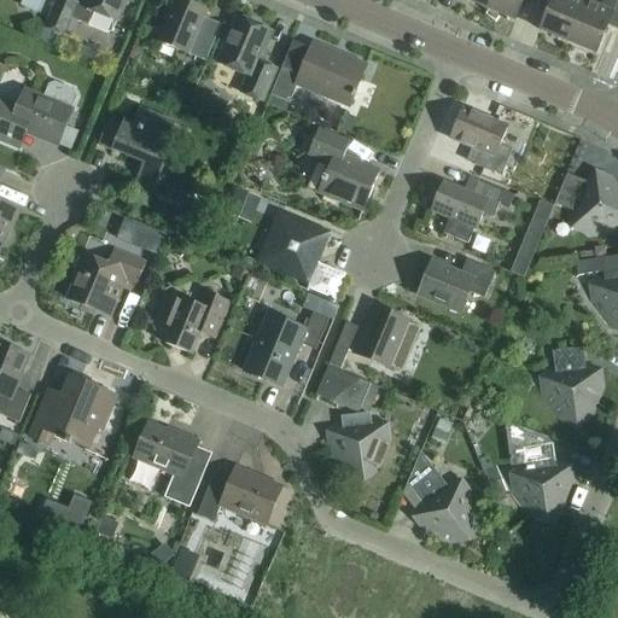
[(22,0),(19,6),(39,15),(45,0),(22,0)]
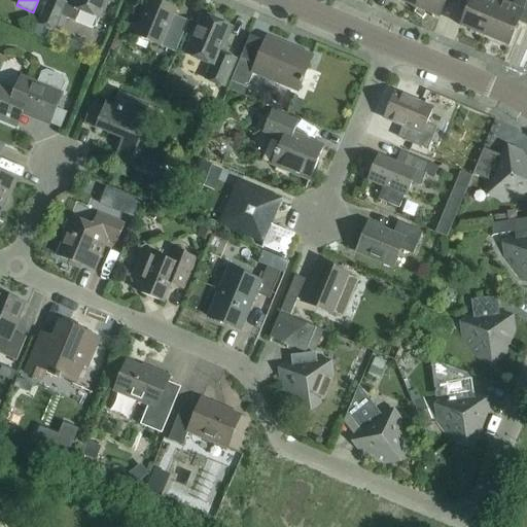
[(56,0),(48,0),(39,24),(55,31),(60,16),(76,24),(92,30),(96,28),(100,19),(107,0),(73,0),(71,6),(56,0)]
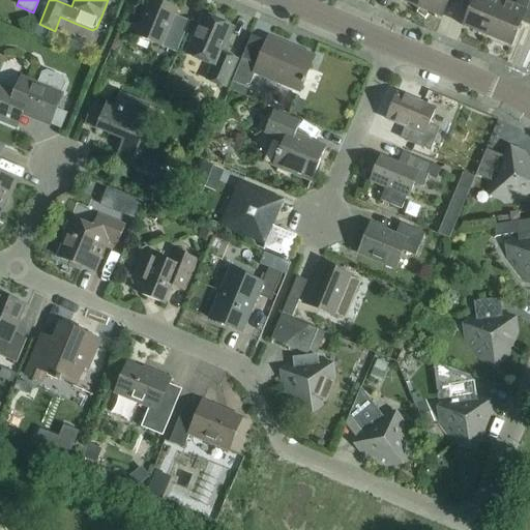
[(150,0),(135,37),(176,54),(189,22),(174,16),(176,9),(152,0),(150,0)]
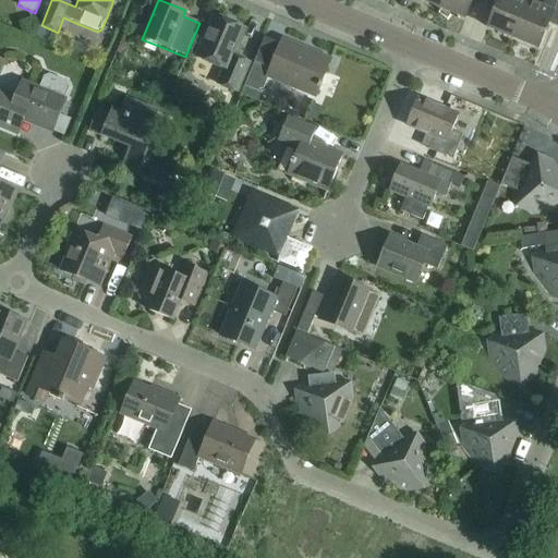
[(443,0),(439,9),(464,19),(472,0),(443,0)]
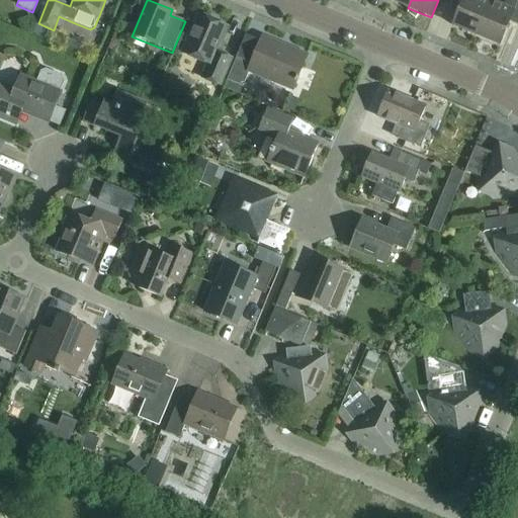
[(476,35),(490,2),(484,0),(456,0),(462,2),(452,26),(476,35)]
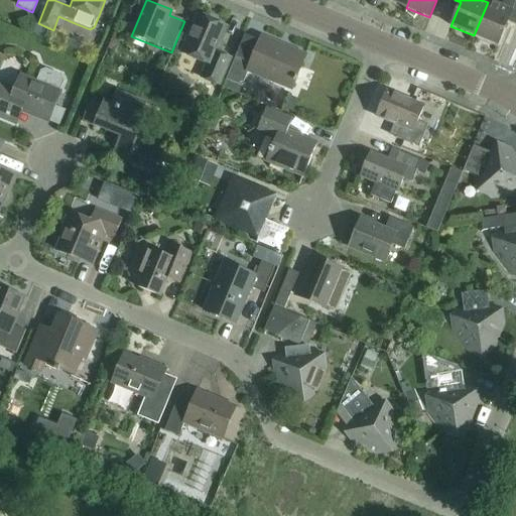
[(488,2),(474,35),(497,45),(507,22),(515,25),(515,0),(506,0),(500,7),(488,2)]
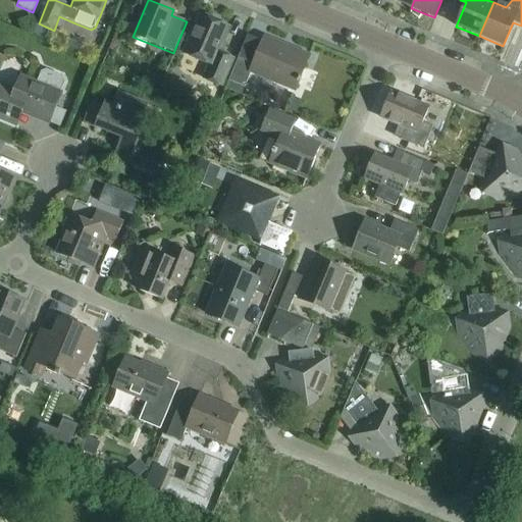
[(204,80),(221,87),(232,59),(221,54),(224,47),(222,42),(228,28),(200,16),(184,54),(210,64),(204,80)]
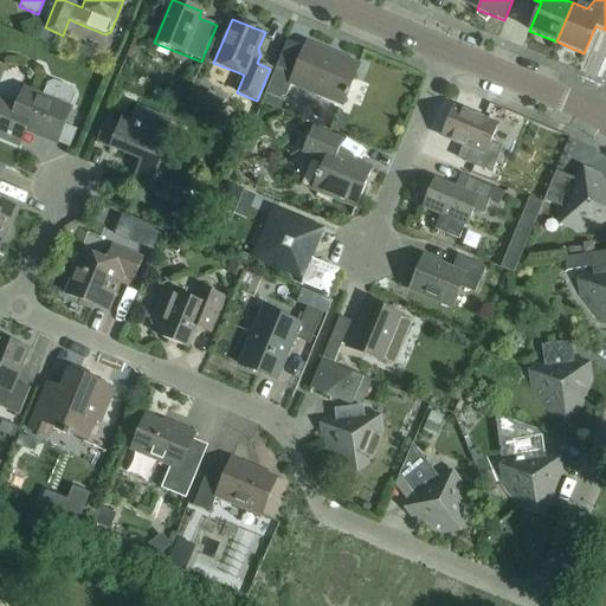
[(303,50),(287,43),(265,94),(284,102),(291,84),(342,105),(359,66),(307,44),(303,50)]
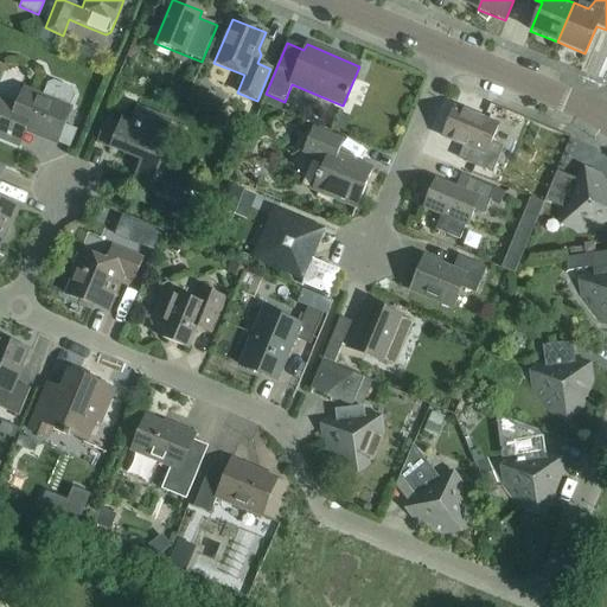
[(0,138),(23,147),(30,133),(56,144),(57,141),(69,146),(76,128),(64,123),(70,109),(68,109),(74,95),(72,87),(53,80),(46,82),(40,97),(24,90),(19,102),(0,94),(0,138)]
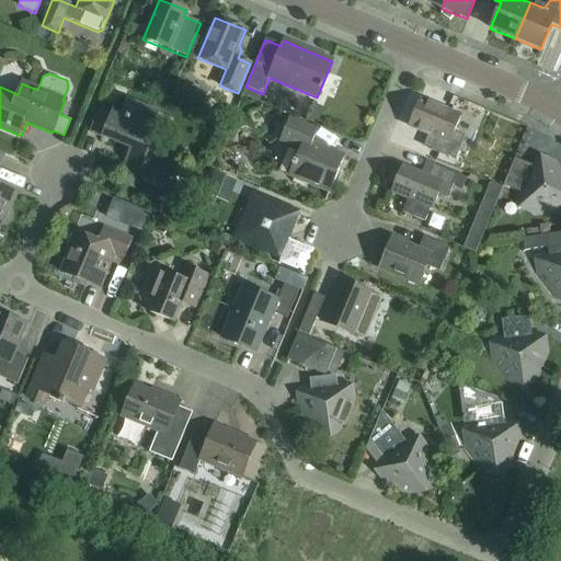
[(140,170),(157,129),(152,128),(159,113),(126,100),(119,114),(100,106),(89,133),(129,149),(124,162),(140,170)]
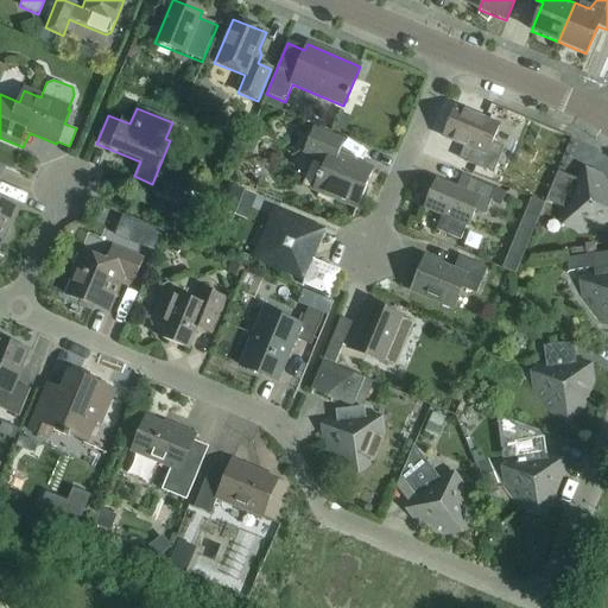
[(470,150),(466,163),(493,175),(504,149),(492,143),(499,126),(455,108),(443,138),(470,150)]
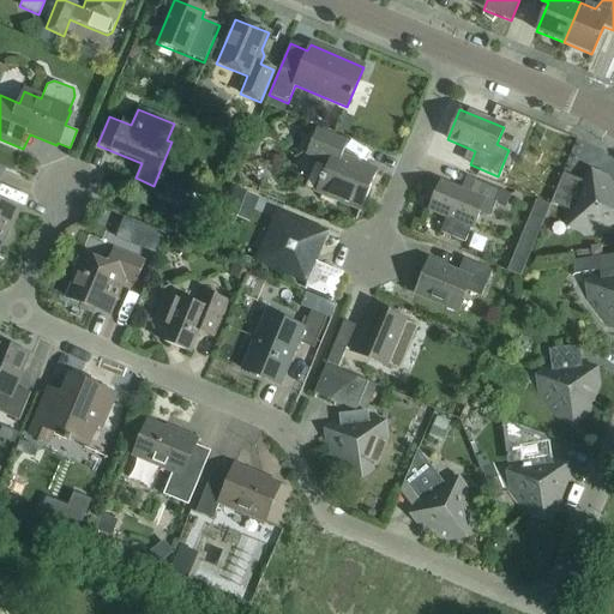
[(354,119),(344,115),(338,131),(348,134),(354,119)]
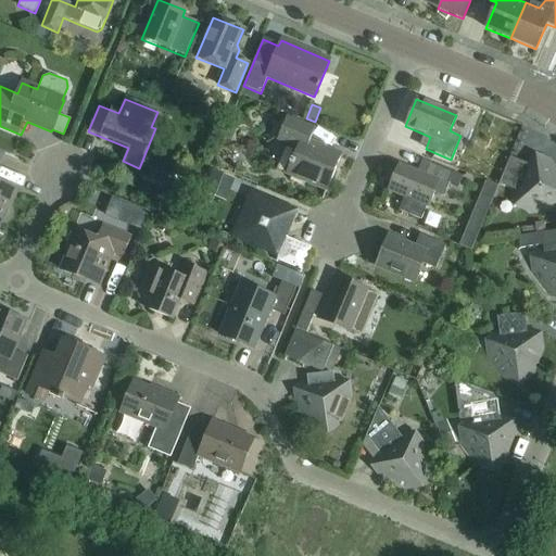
[(286,118),(277,140),(297,149),(286,175),(326,191),(341,155),(310,141),(314,129),(286,118)]
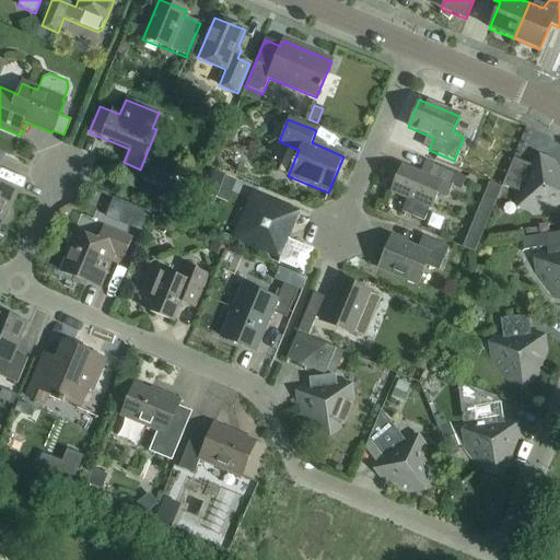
[(0,226),(15,190),(0,184),(0,170),(7,154),(0,151),(0,226)]
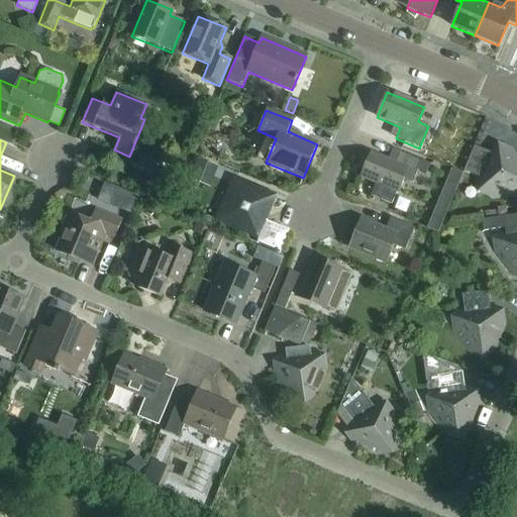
[(463,172),(476,177),(492,198),(516,195),(516,194),(516,156),(512,149),(485,152),(474,148),(463,172)]
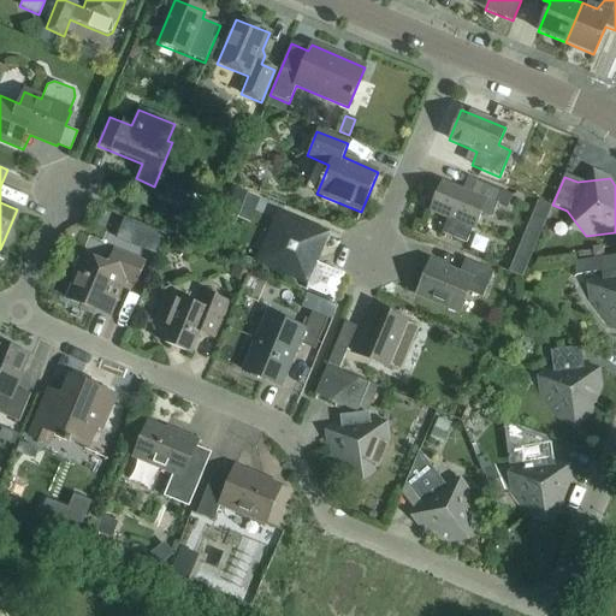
[(477,182),(471,195),(442,183),(430,212),(448,219),(442,234),(466,244),(472,230),(474,230),(481,214),(491,218),(496,206),(507,211),(513,196),(477,182)]
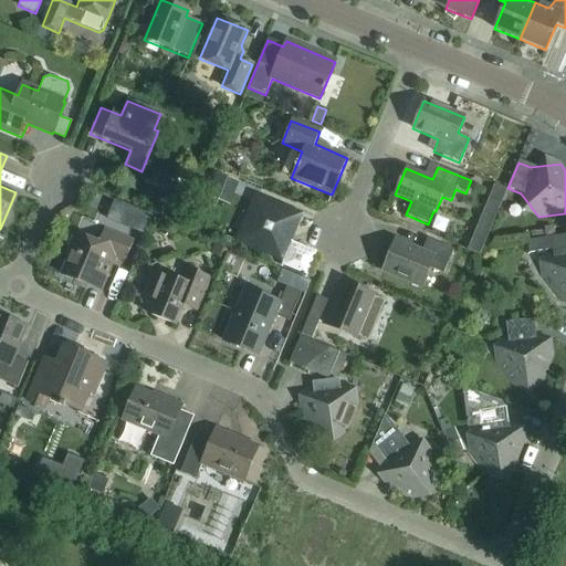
[(506,190),(494,185),(468,250),(480,255),(506,190)]
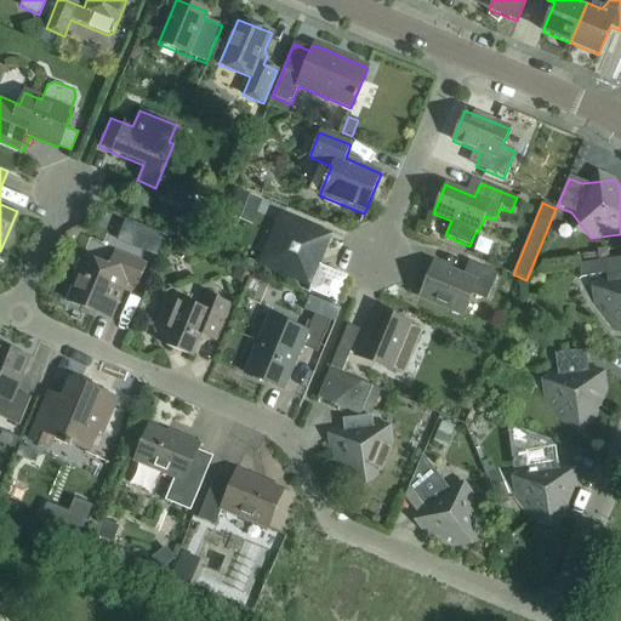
[(281,218),(263,263),(308,283),(326,238),(281,218)]
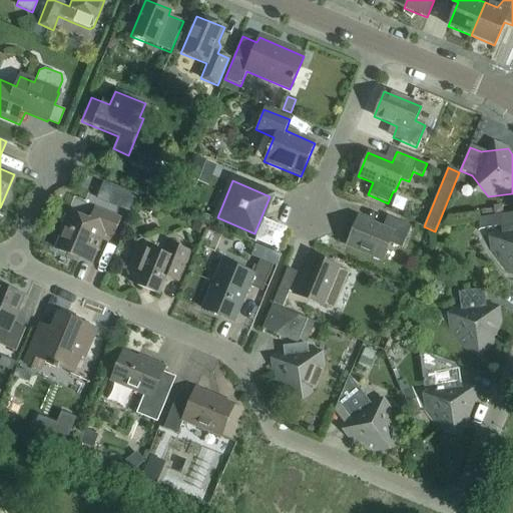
[(204,203),(200,214),(210,218),(215,207),(204,203)]
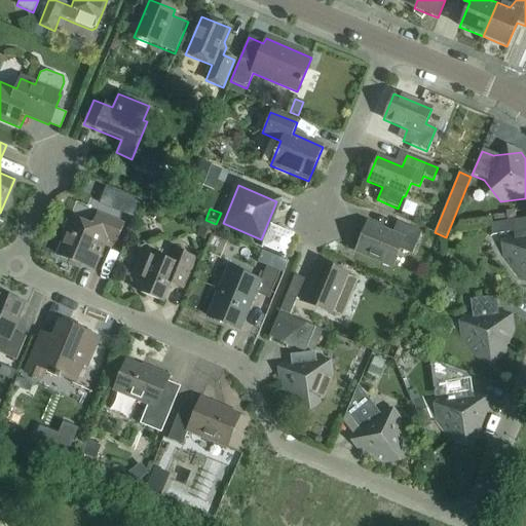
[(57,255),(95,271),(107,238),(116,242),(124,224),(97,213),(91,226),(66,215),(58,233),(64,236),(57,255)]
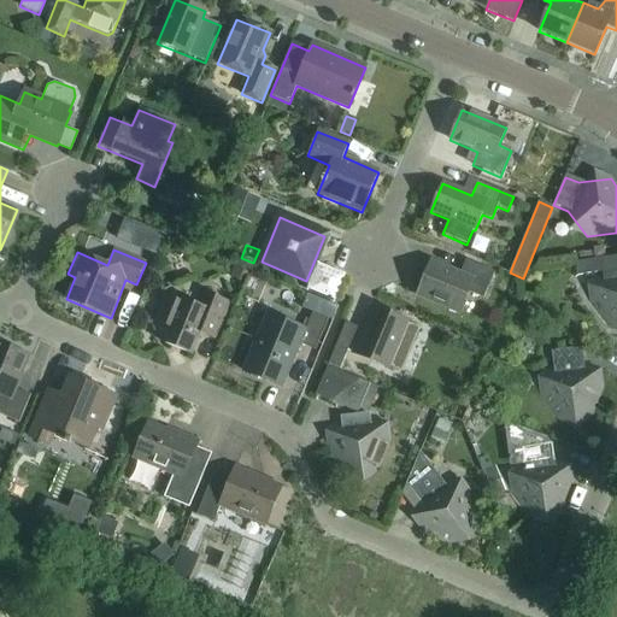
[(616,257),(579,262),(581,276),(603,274),(591,304),(609,328),(616,327),(616,257)]
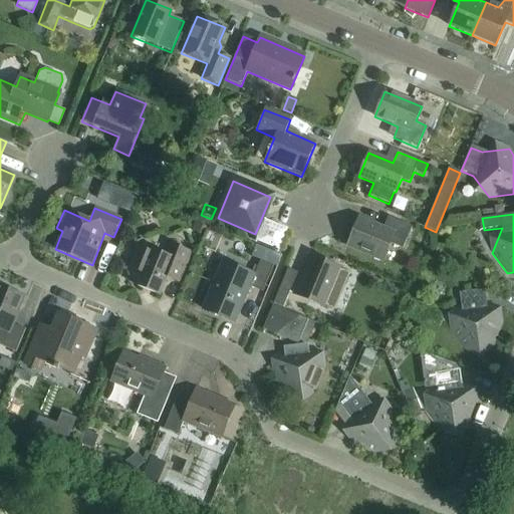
[(412,227),(389,217),(383,230),(358,219),(347,246),(382,261),(390,244),(403,249),(412,227)]
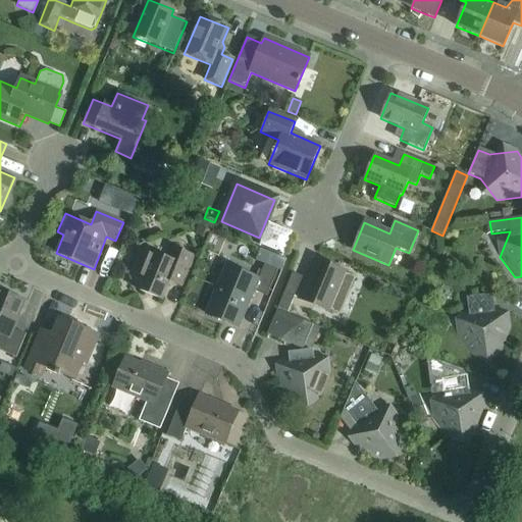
[(206,240),(210,230),(198,225),(194,235),(206,240)]
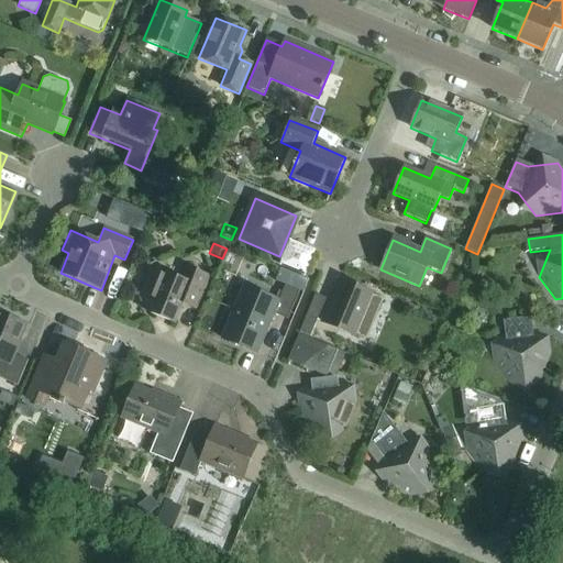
[(186,268),(181,280),(164,273),(163,276),(151,272),(141,294),(154,298),(147,312),(174,323),(185,296),(198,301),(208,277),(186,268)]
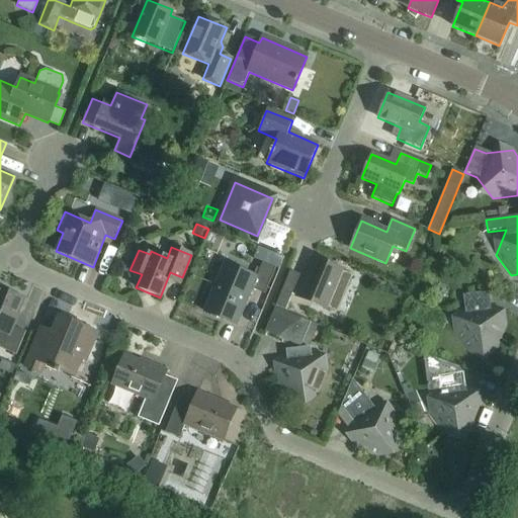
[(296,296),(327,310),(343,271),(316,260),(310,276),(306,275),(296,296)]
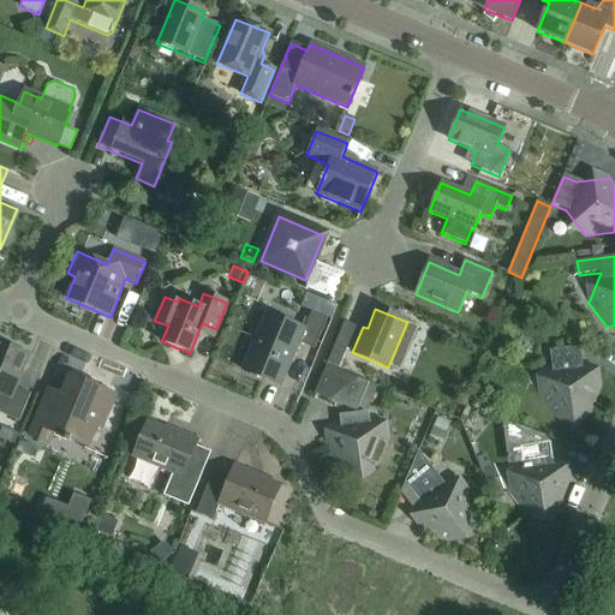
[(304,330),(266,314),(242,370),(281,387),(299,344),(314,350),(327,318),(311,312),(304,330)]
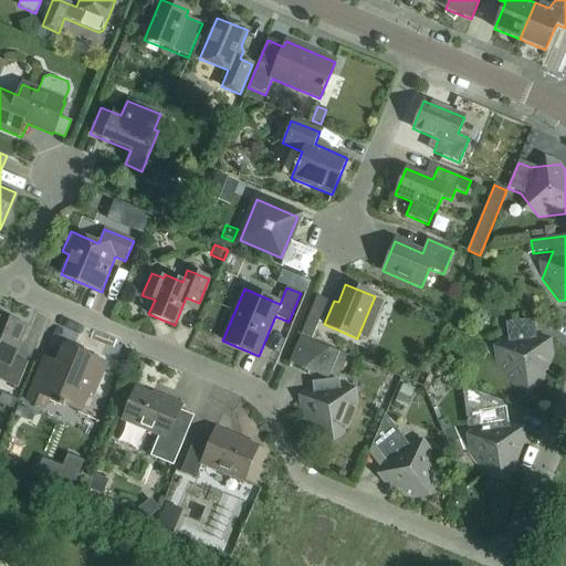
[(0,380),(18,388),(28,363),(13,356),(25,326),(0,315),(0,380)]
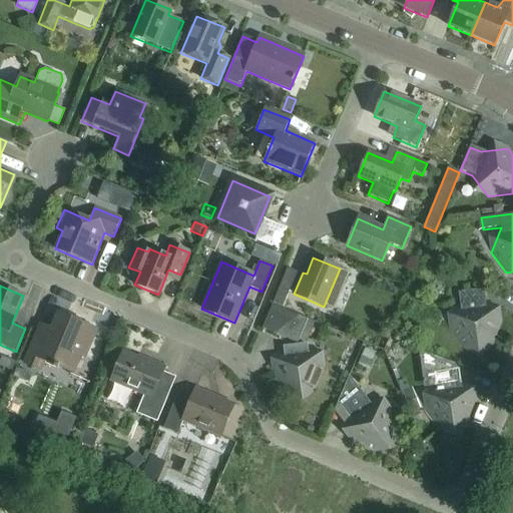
[(289,292),(280,288),(273,304),(283,308),(289,292)]
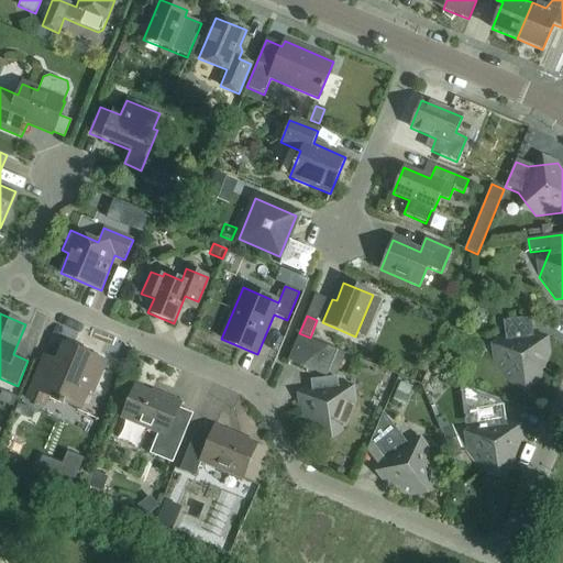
[(505,335),(493,363),(509,384),(539,381),(550,355),(532,332),(530,318),(503,321),(505,335)]
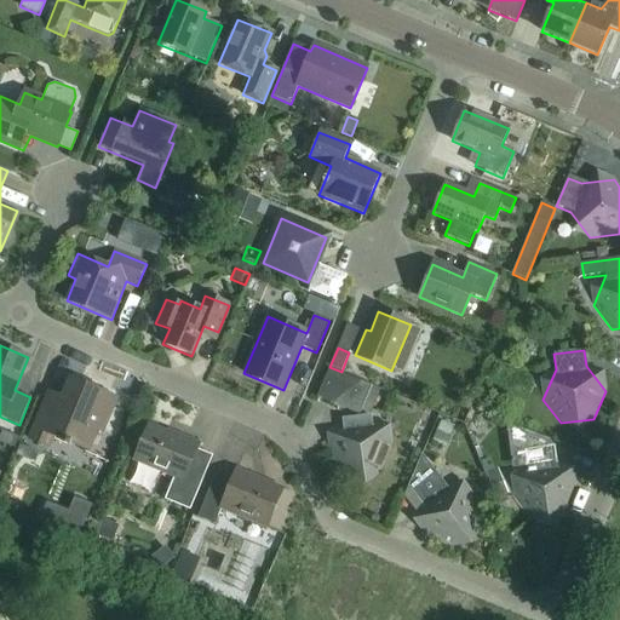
[(305,391),(346,406),(354,384),(313,369),(305,391)]
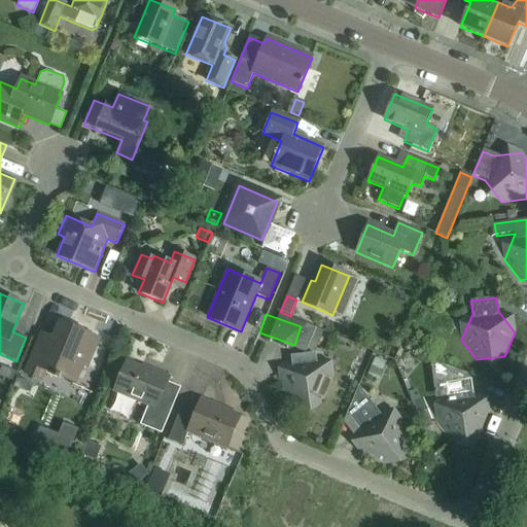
[(43,332),(26,374),(40,380),(44,371),(74,383),(82,364),(86,366),(98,340),(60,323),(55,337),(43,332)]
